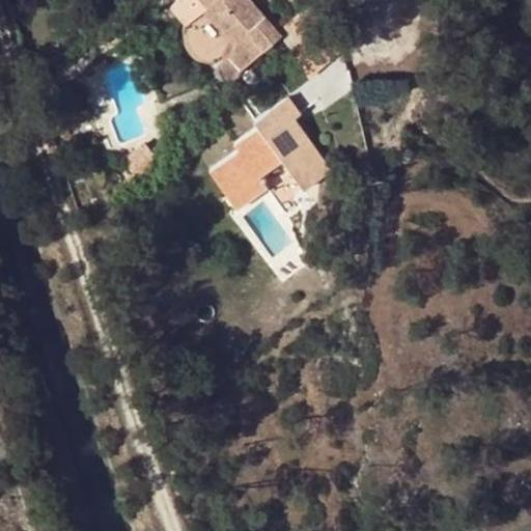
[(204,8),(197,0),(179,0),(174,5),(189,21),(204,8)]
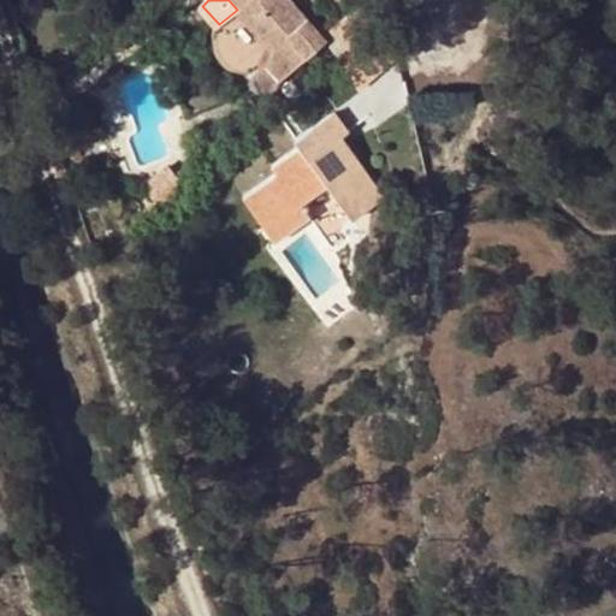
[(255,73),(268,89),(327,40),(308,16),(300,23),(280,0),(229,0),(237,10),(267,45),(255,73)]
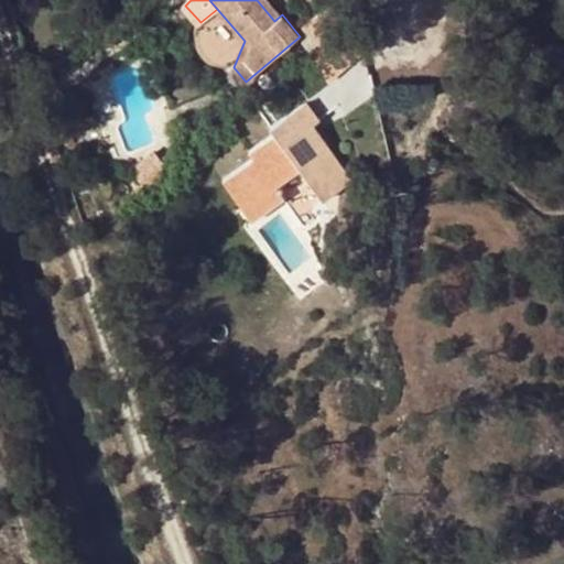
[(282,14),(269,0),(257,0),(274,21),(282,14)]
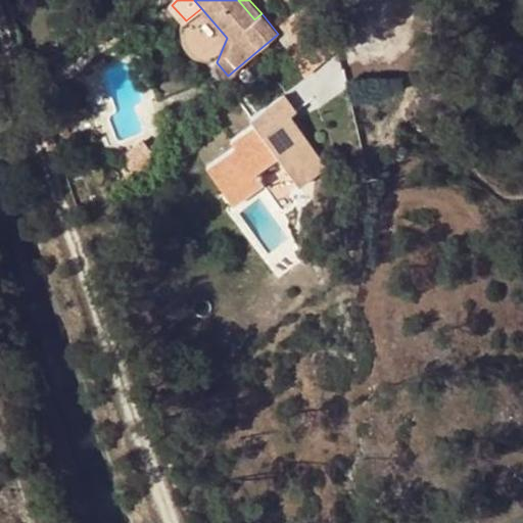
[(337,49),(330,14),(321,24),(297,43),(286,52),(306,74),(337,49)]
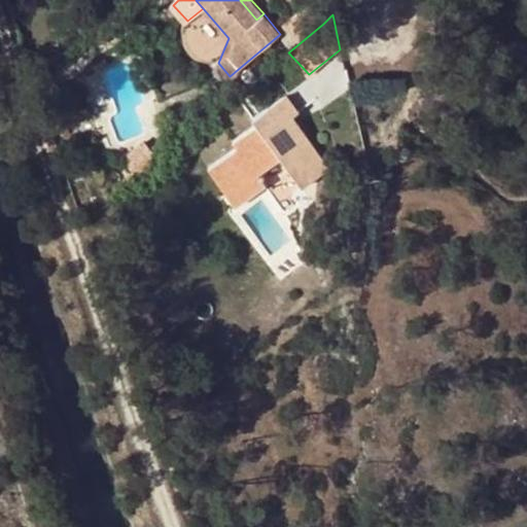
[(209,169),(231,201),(242,192),(246,198),(266,184),(258,174),(280,160),(302,189),(328,169),(297,124),(290,129),(284,120),(292,115),(300,110),(287,95),(253,118),(257,125),(233,142),(238,148),(209,169)]
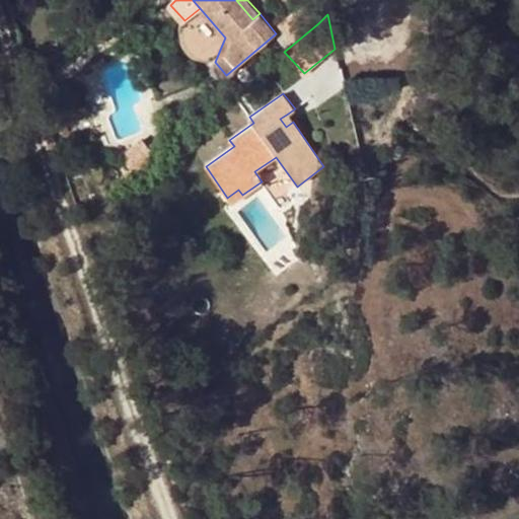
[(293,122),(288,114),(280,119),(286,127),(293,122)]
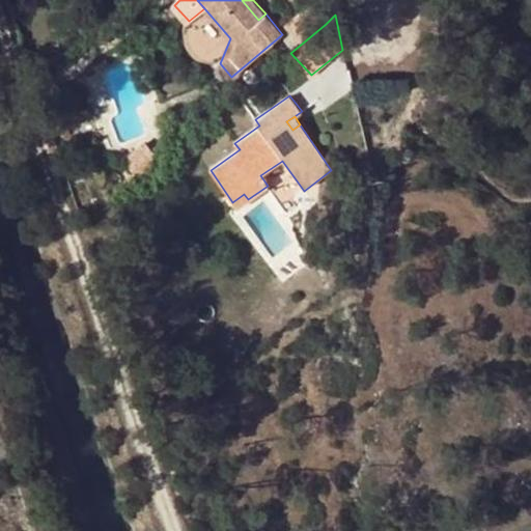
[(136,177),(159,160),(144,142),(121,160),(136,177)]
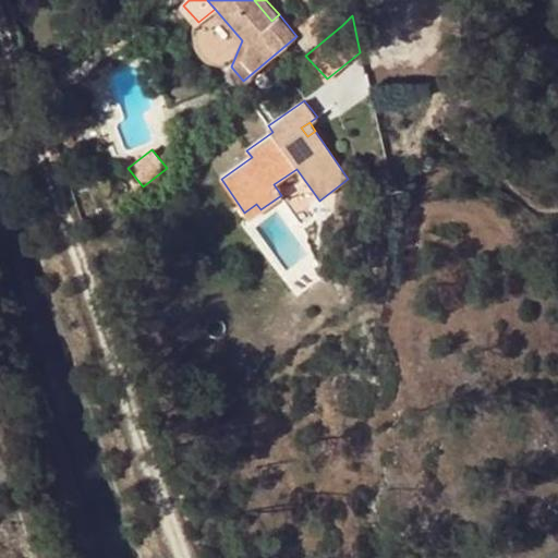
[(256,204),(244,213),(249,218),(261,209),(256,204)]
